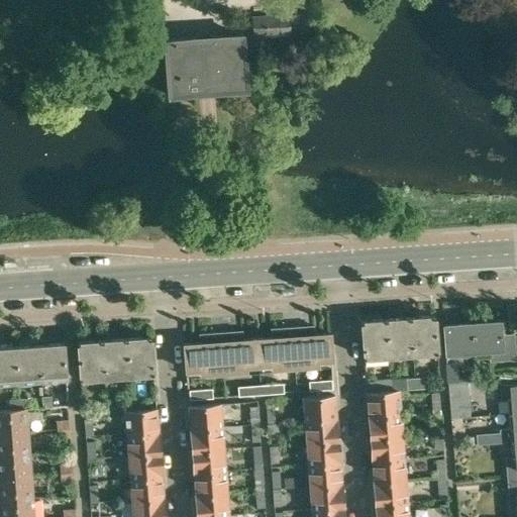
[(251,34),(310,31),(309,11),(250,14),(251,34)]
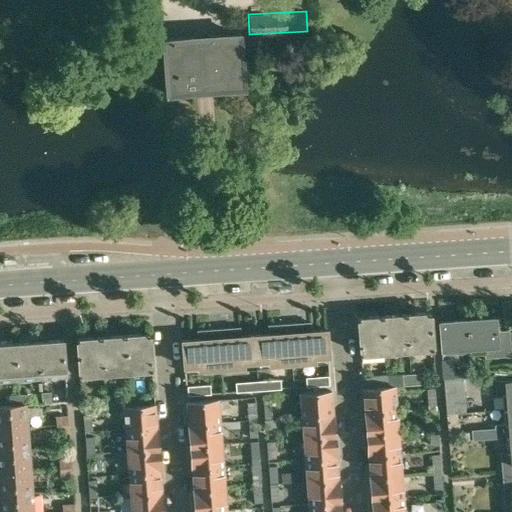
[(239,33),(201,36),(205,89),(243,86),(239,33)]
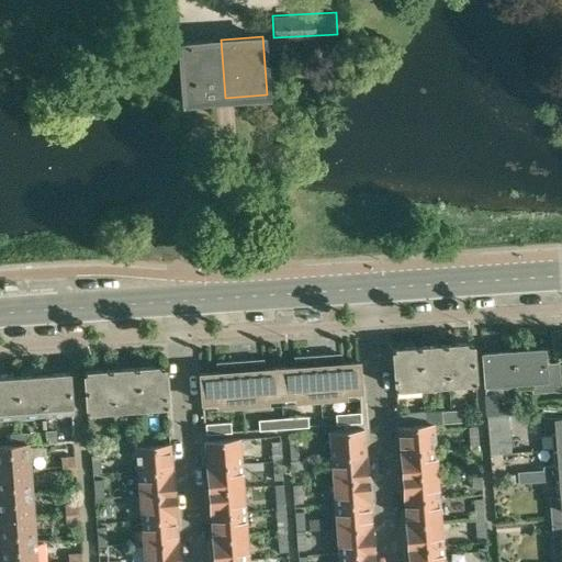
[(225,98),(221,40),(179,43),(183,101),(225,98)]
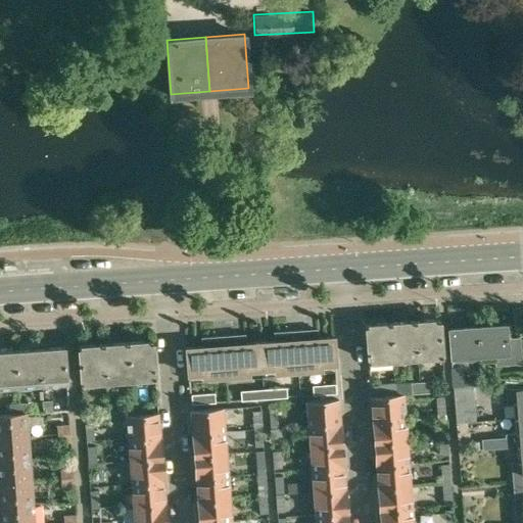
[(438,319),(415,321),(418,358),(441,355),(438,319)]
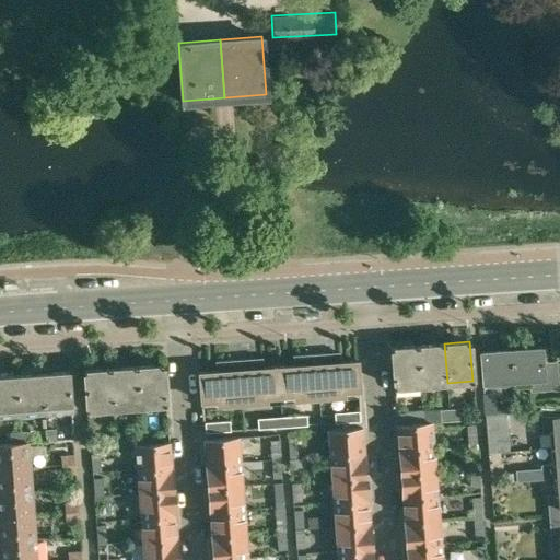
[(444,343),(418,345),(420,385),(447,383),(444,343)]
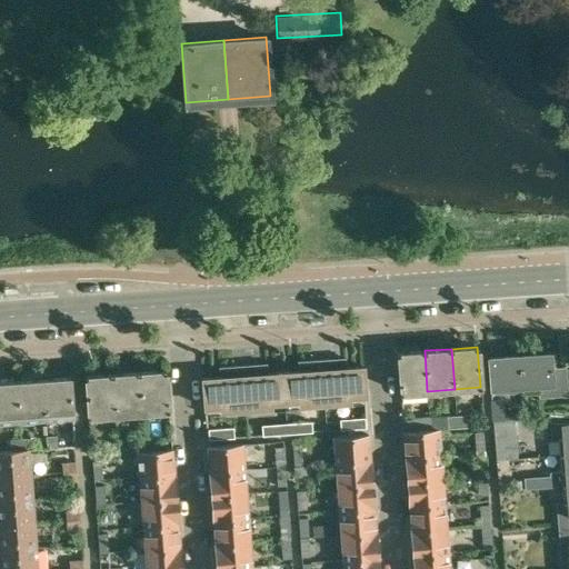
[(427,391),(425,350),(397,352),(400,393),(427,391)]
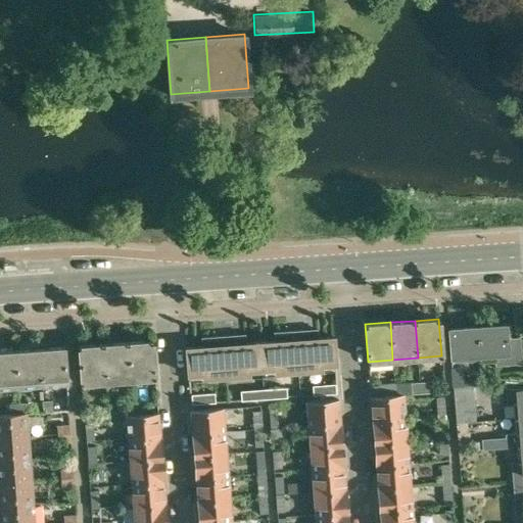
[(477,326),(479,354),(493,353),(494,365),(521,363),(519,345),(507,346),(506,324),(477,326)]
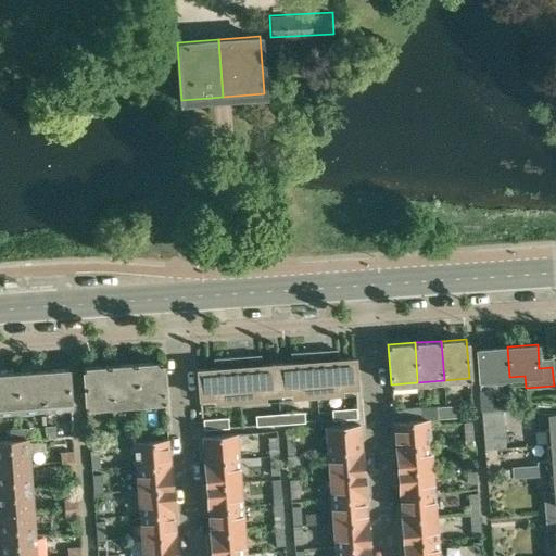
[(509,377),(507,346),(477,349),(480,384),(509,381),(509,377)]
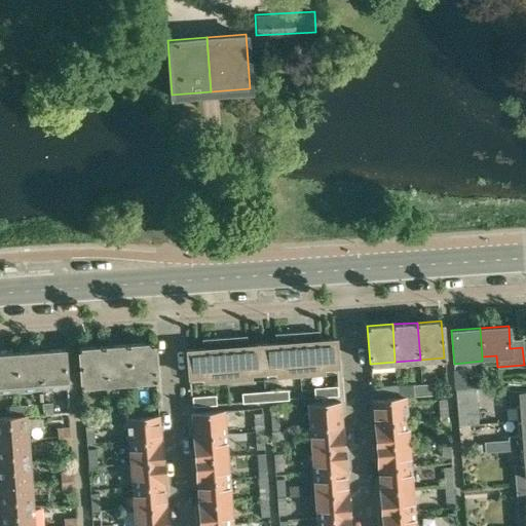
[(316,331),(297,333),(300,372),(322,370),(322,366),(337,365),(335,338),(317,339),(316,331)]
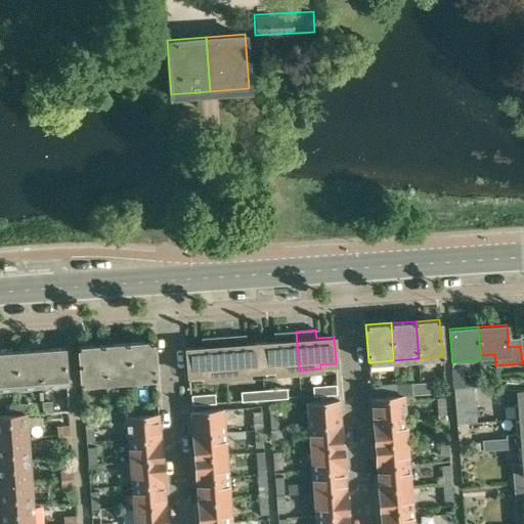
[(276,341),(260,342),(262,368),(276,367),(276,372),(299,370),(296,332),(275,333),(276,341)]
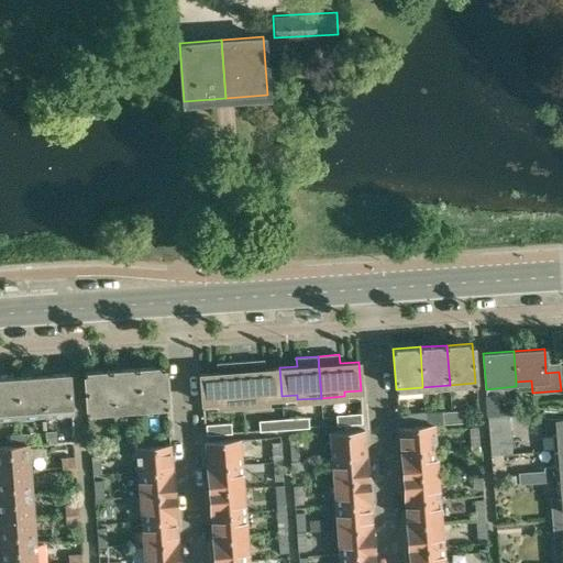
[(262,361),(240,362),(243,404),(267,403),(266,397),(282,396),(279,367),(262,370),(262,361)]
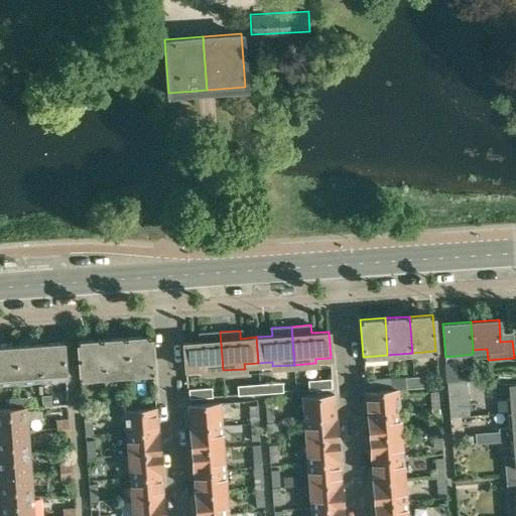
[(200,342),(183,343),(184,369),(200,368),(201,372),(223,370),(220,332),(200,333),(200,342)]
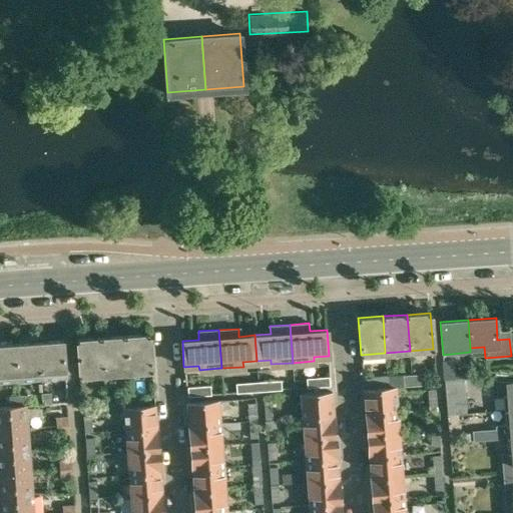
[(149,335),(125,337),(127,373),(152,371),(149,335)]
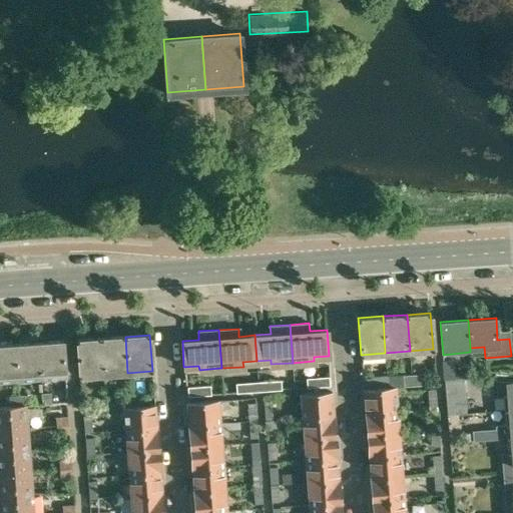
[(125,337),(100,338),(103,375),(127,373),(125,337)]
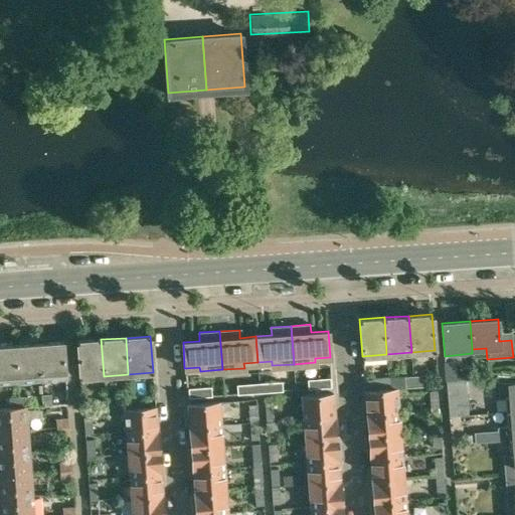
[(104,376),(101,339),(76,341),(79,377),(104,376)]
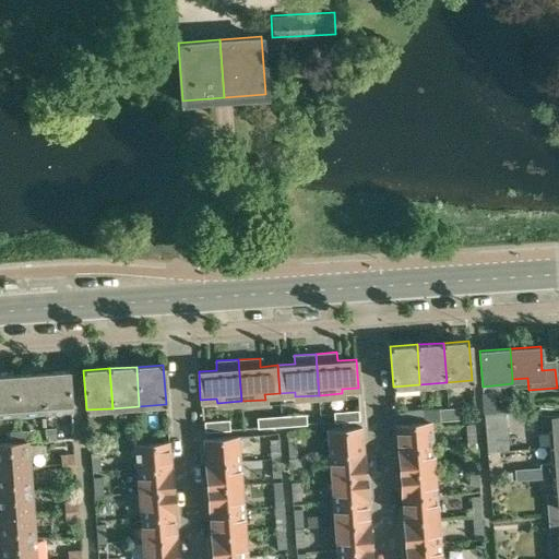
[(69,371),(43,373),(46,412),(72,409),(69,371)]
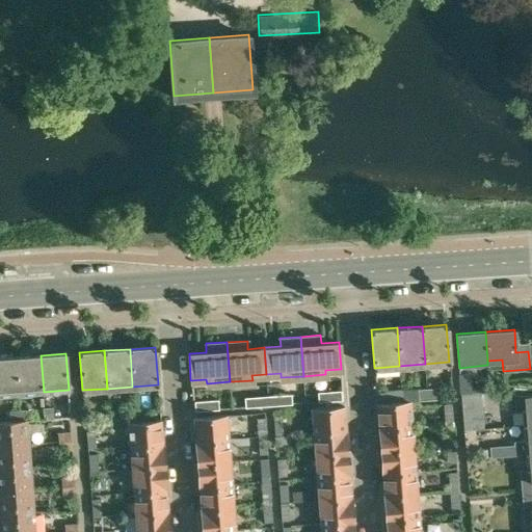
[(41,355),(15,357),(18,394),(44,392),(41,355)]
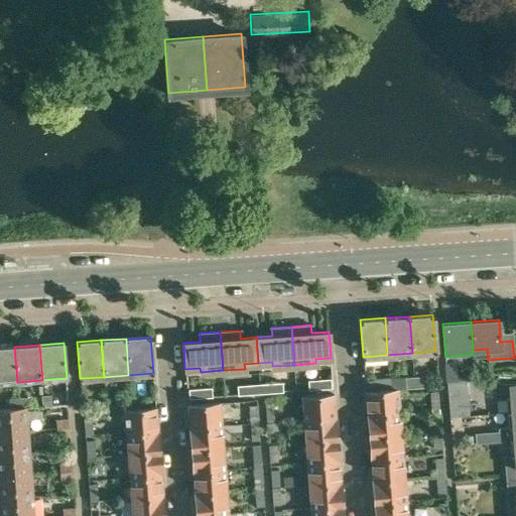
[(0,383),(17,382),(14,347),(0,348),(0,383)]
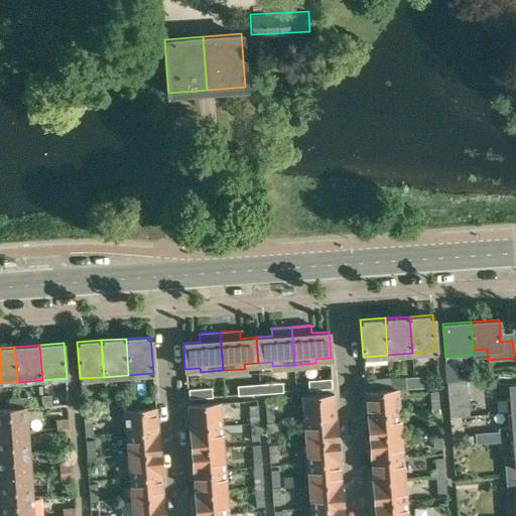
[(445,381),(457,380),(456,361),(443,363),(445,381)]
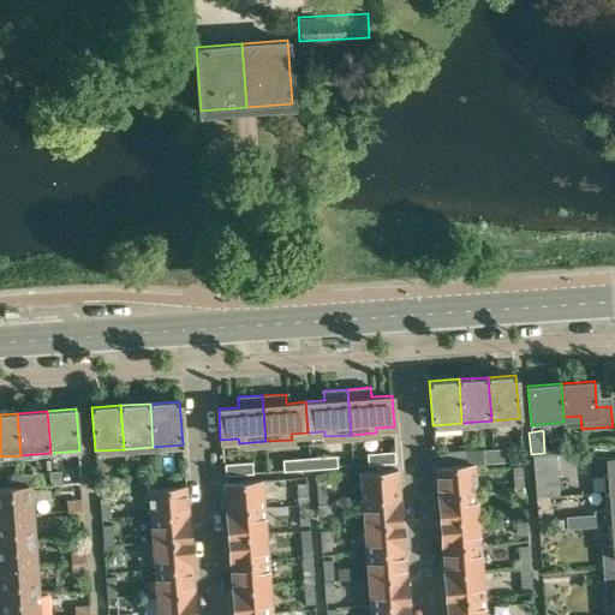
[(609,475),(610,493),(614,491),(614,451),(614,445),(605,446),(593,446),(596,476),(609,475)]
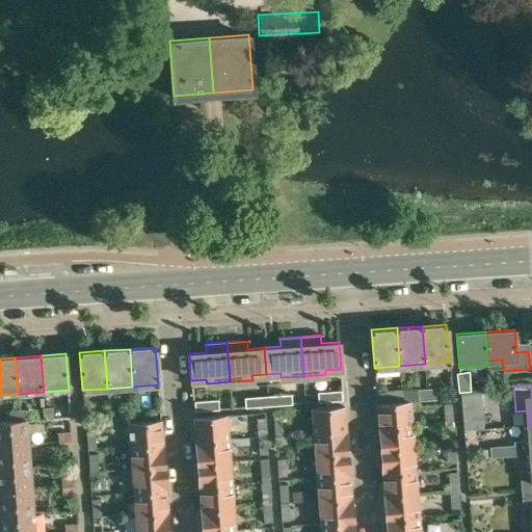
[(428,399),(427,388),(418,389),(418,400),(428,399)]
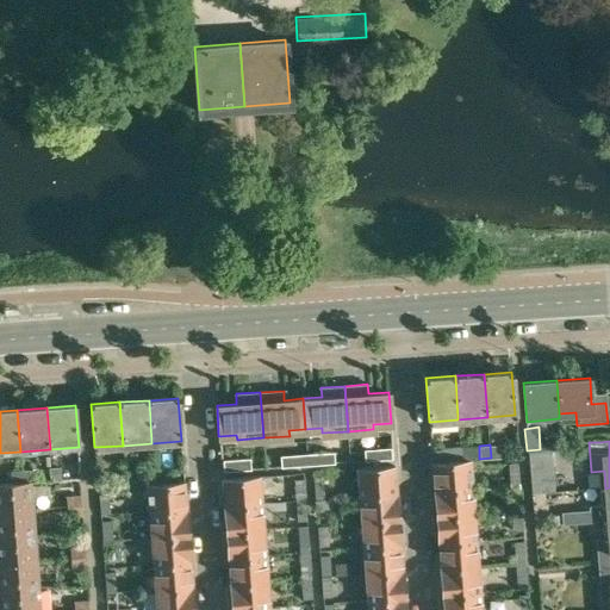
[(499,444),(490,444),(491,458),(500,458),(499,444)]
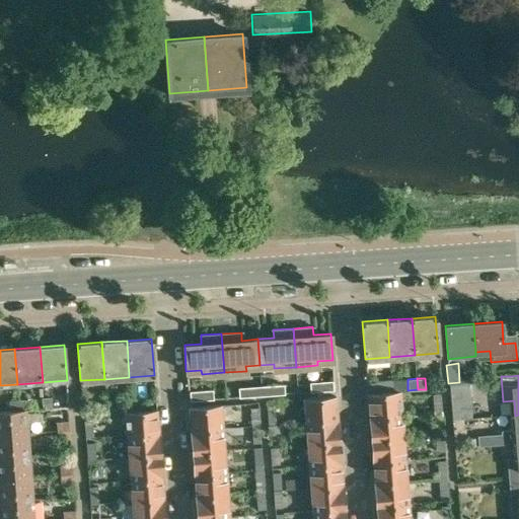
[(367,394),(368,394),(392,392),(391,379),(366,381),(367,394)]
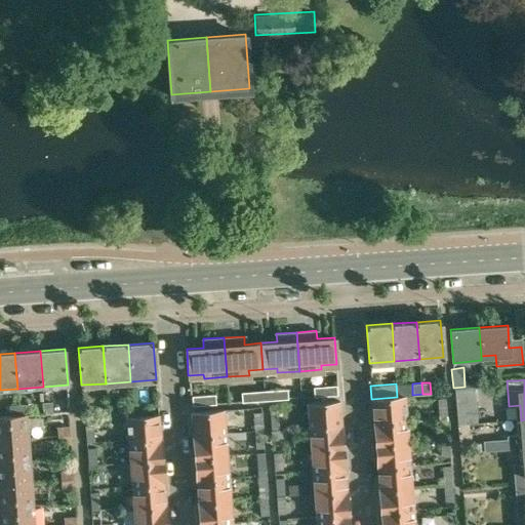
[(326,395),(338,394),(337,386),(325,387),(326,395)]
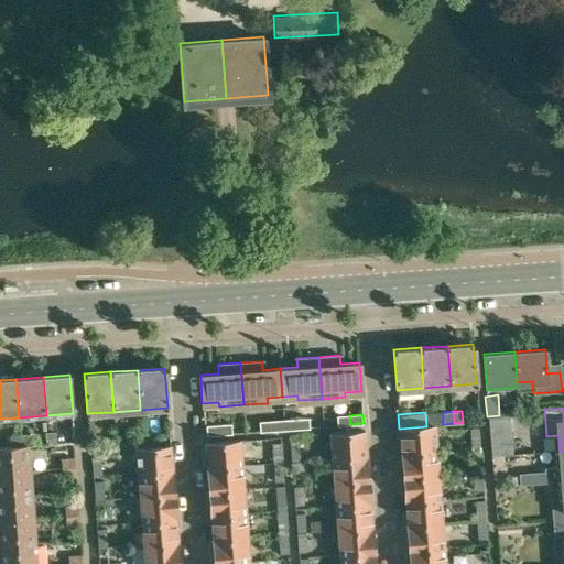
[(337,425),(350,424),(349,415),(336,416),(337,425)]
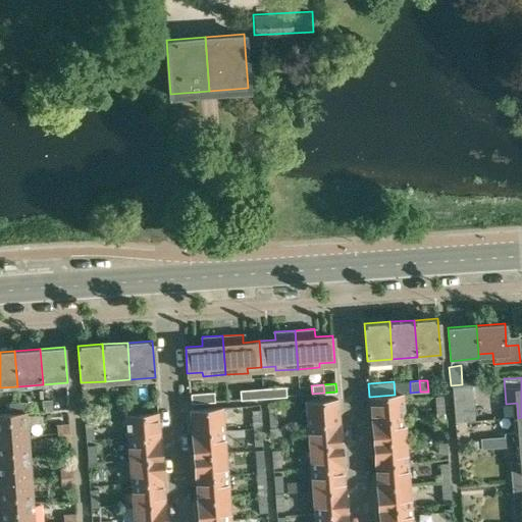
[(275,397),(288,396),(288,387),(275,388),(275,397)]
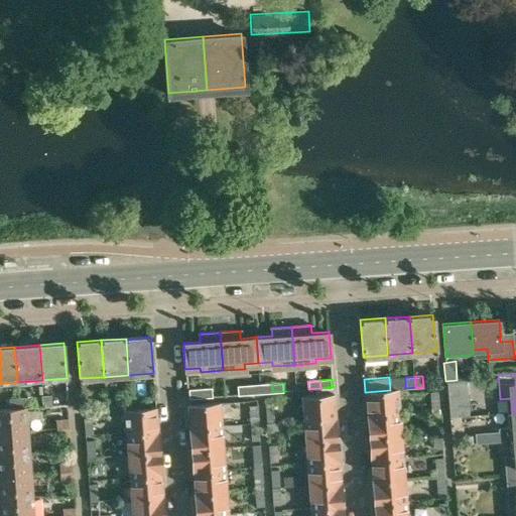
[(260,393),(272,392),(272,384),(260,385),(260,393)]
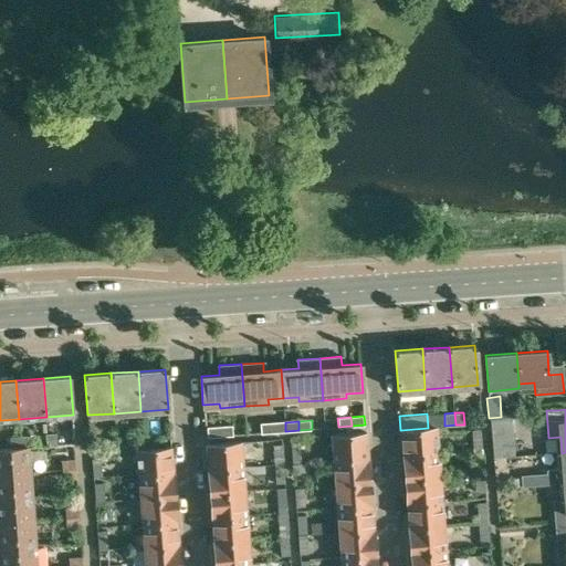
[(272,423),(273,432),(285,431),(285,422),(272,423)]
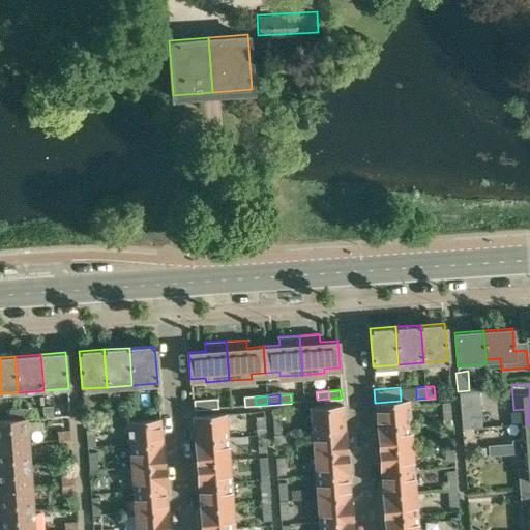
[(242,398),(243,406),(256,405),(255,396),(242,398)]
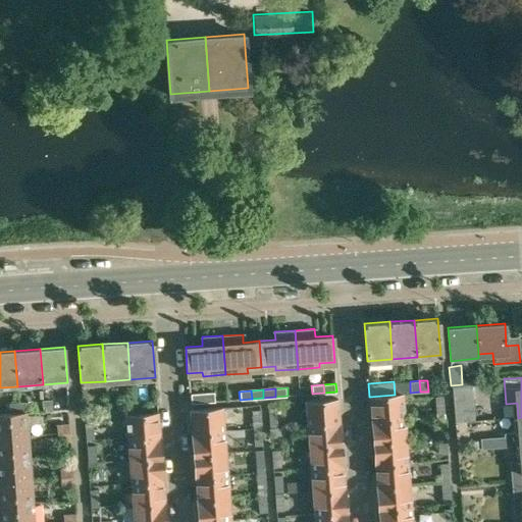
[(202,395),(203,403),(215,402),(214,394),(202,395)]
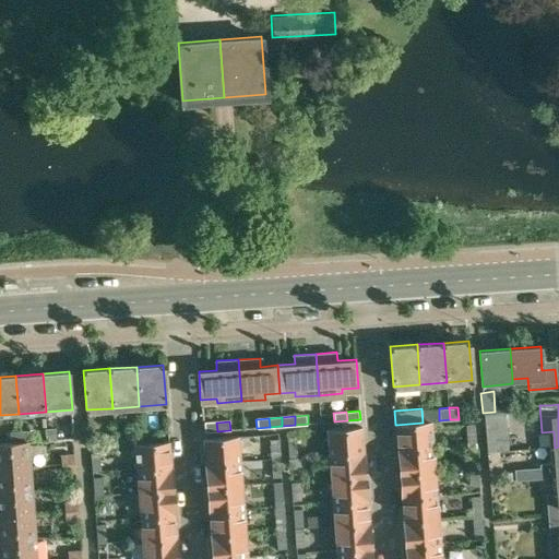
[(423,423),(396,425),(399,449),(431,447),(430,421),(423,423)]
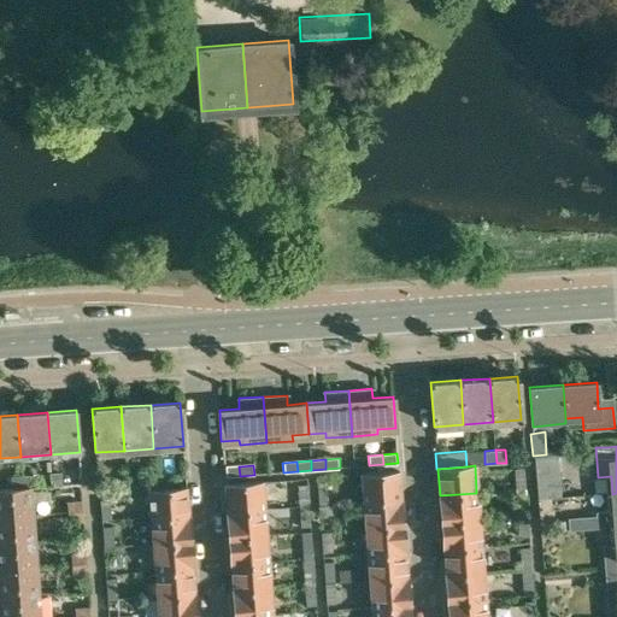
[(224,468),(225,477),(240,476),(239,466),(224,468)]
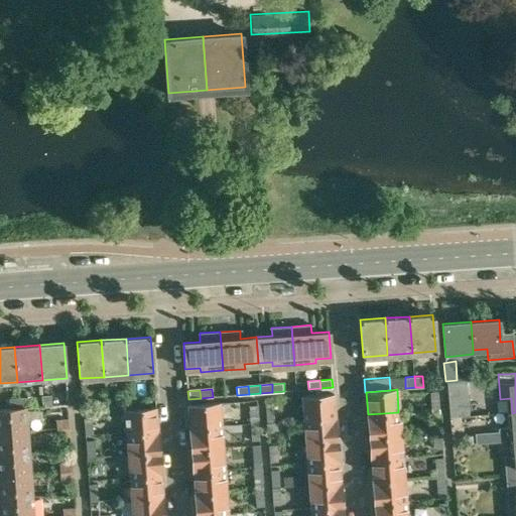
[(438,391),(429,392),(431,409),(439,408),(438,391)]
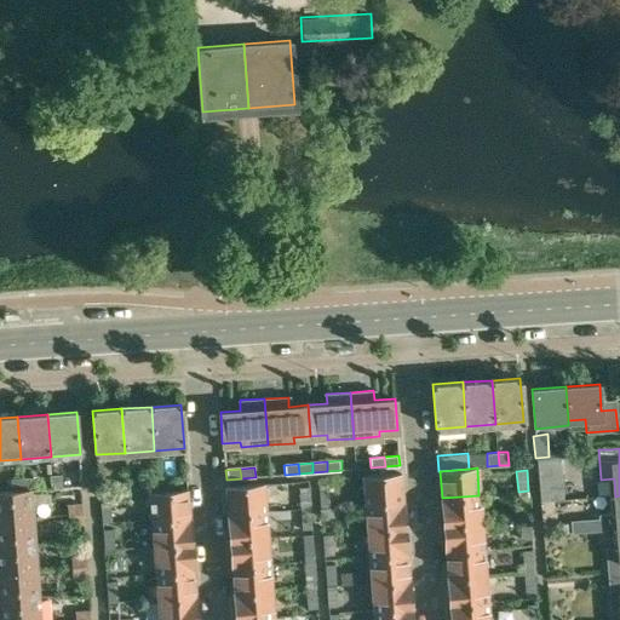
[(51,488),(62,488),(62,474),(50,475),(51,488)]
